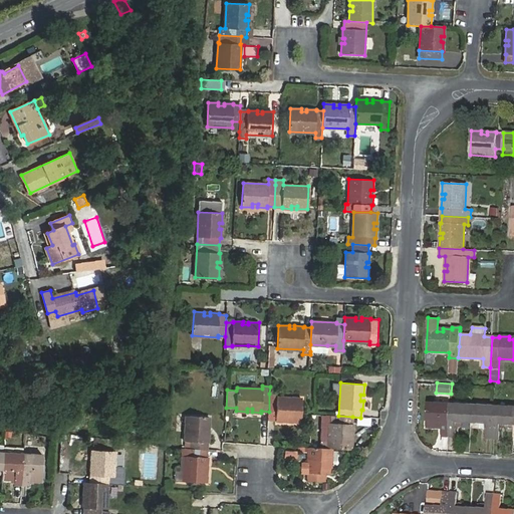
[(301,422),(302,399),(277,398),(277,395),(269,394),(269,412),(268,419),(276,420),(276,421),(285,421),(285,419),(291,419),(291,422),(301,422)]
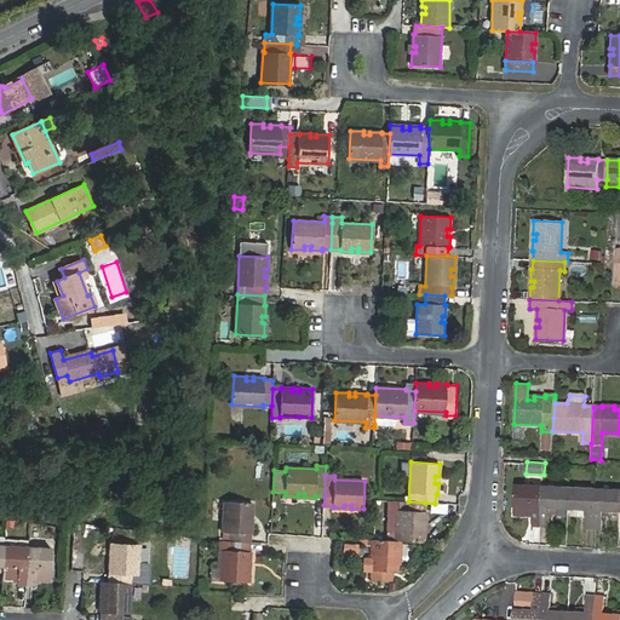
[(514,515),(527,516),(527,515),(533,515),(532,526),(540,527),(543,488),(515,487),(514,515)]
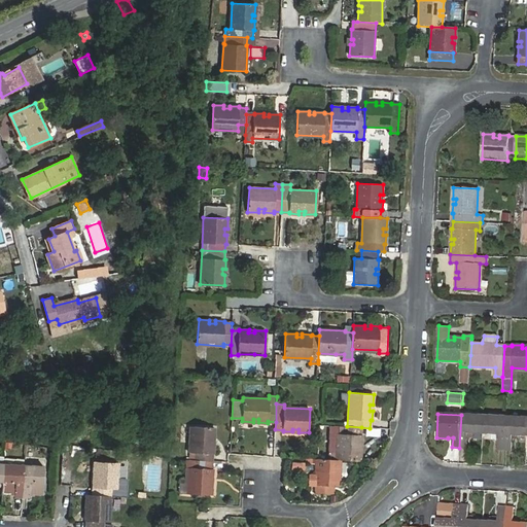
[(461,415),(459,448),(467,448),(467,432),(483,432),(484,416),(461,415)]
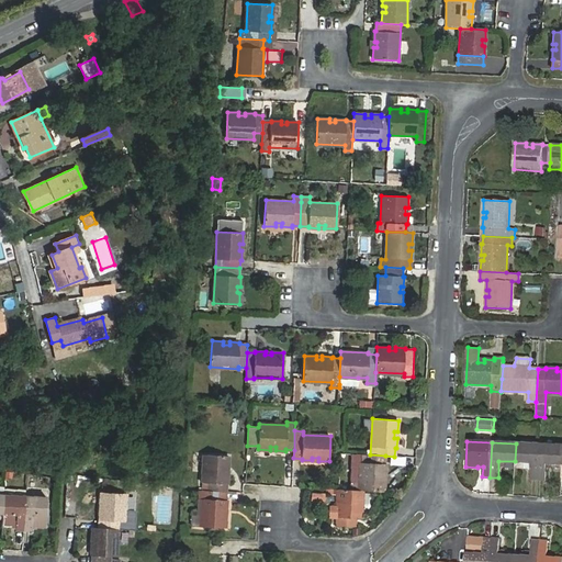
[(516,444),(515,461),(525,462),(531,462),(530,480),(538,480),(540,445),(516,444)]
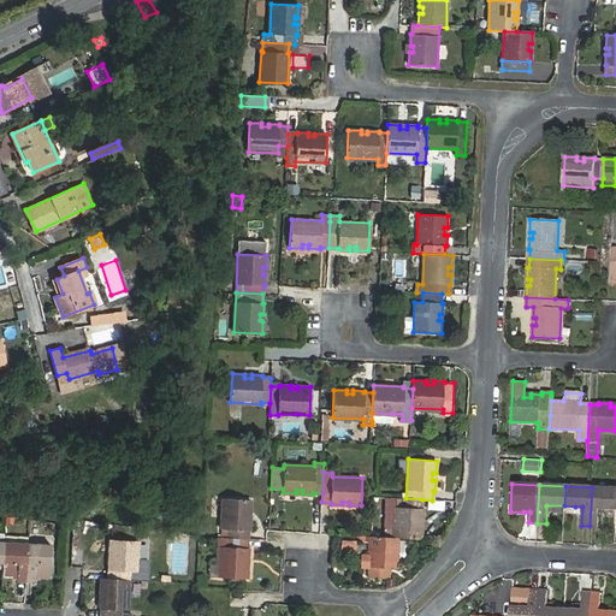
[(615,489),(592,487),(590,526),(598,526),(599,508),(615,508),(615,489)]
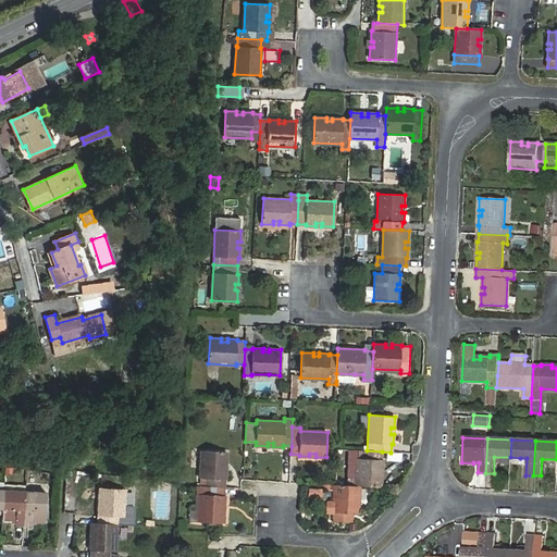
[(379,475),(379,470),(382,470),(382,459),(381,459),(382,452),(367,450),(349,449),(347,485),(359,486),(381,487),(382,475),(379,475)]
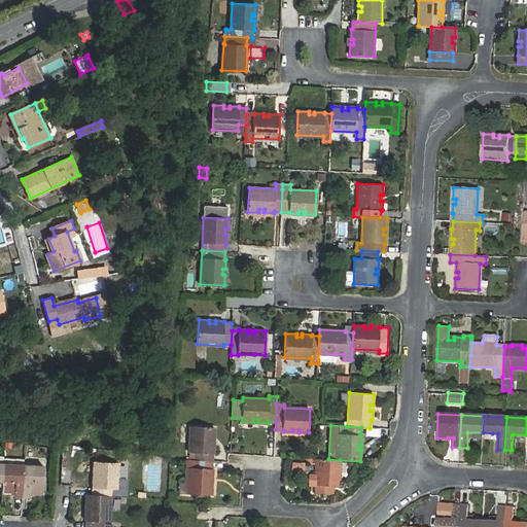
[(190,426),(189,453),(190,453),(190,460),(212,461),(212,454),(213,454),(213,448),(211,448),(211,444),(214,445),(215,427),(190,426)]
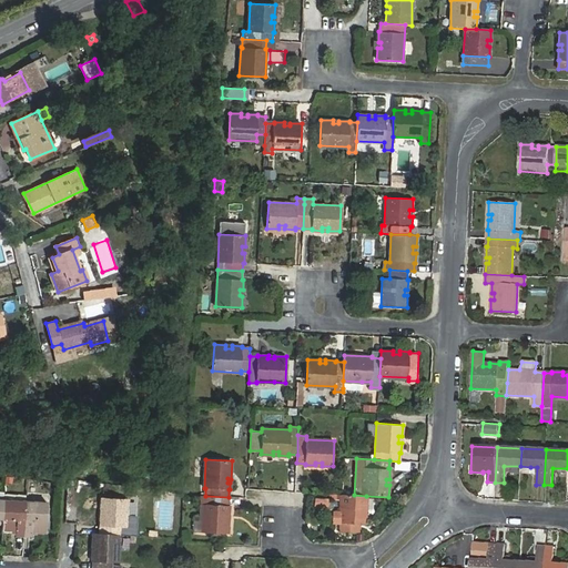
[(2,530),(17,531),(16,534),(24,535),(26,501),(26,496),(4,495),(3,518),(2,530)]
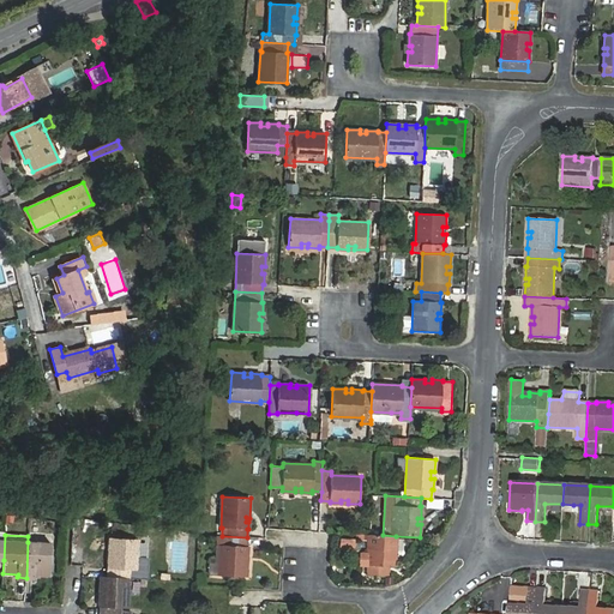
[(383,535),(369,535),(368,535),(368,547),(371,547),(371,554),(367,554),(367,565),(368,565),(368,575),(387,575),(387,566),(395,566),(396,536),(383,535)]
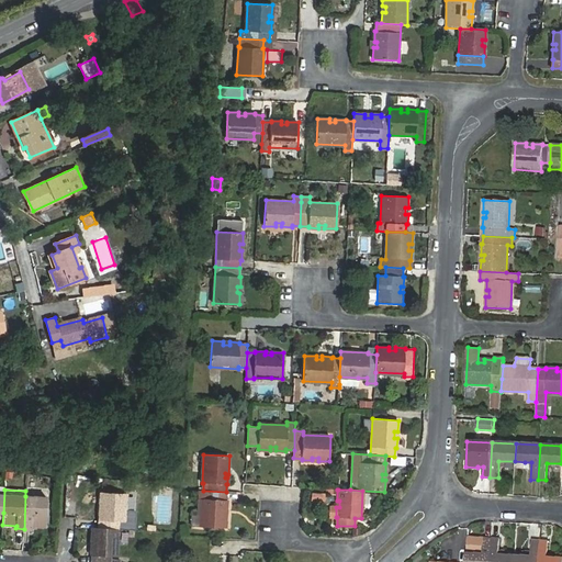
[(225,528),(226,516),(223,516),(223,509),(226,509),(226,499),(225,499),(226,492),(203,491),(199,491),(198,515),(199,515),(199,526),(225,528)]
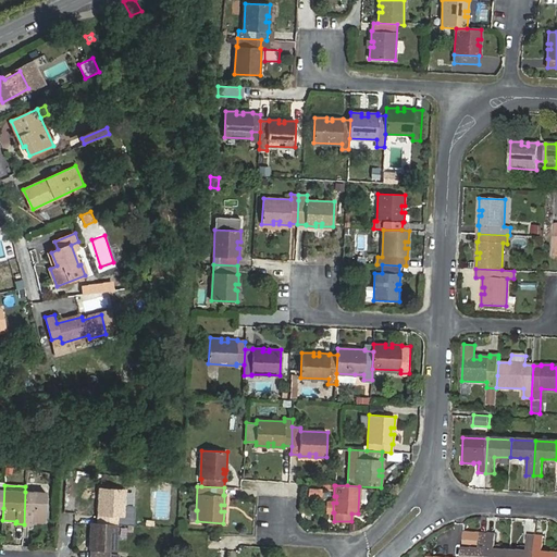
[(99,515),(100,515),(100,523),(116,523),(132,524),(133,516),(124,516),(125,489),(99,487),(99,499),(102,499),(102,505),(99,505),(99,515)]
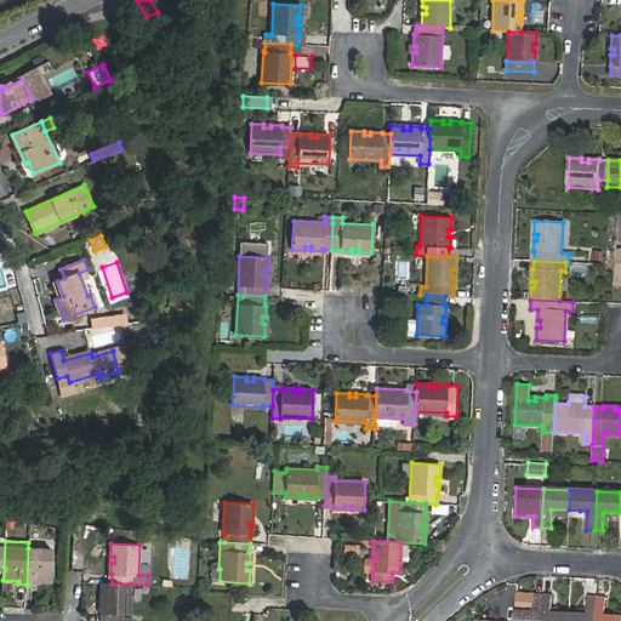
[(28,548),(27,585),(35,585),(35,582),(51,582),(52,550),(28,548)]
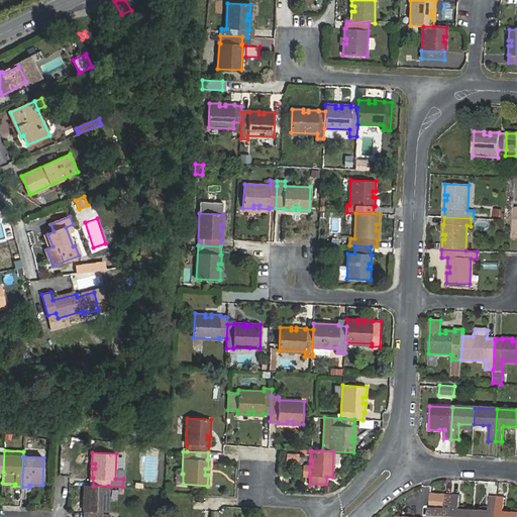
[(85,502),(84,511),(86,511),(85,516),(101,516),(102,512),(108,512),(108,486),(93,486),(85,485),(85,496),(88,496),(87,502),(85,502)]
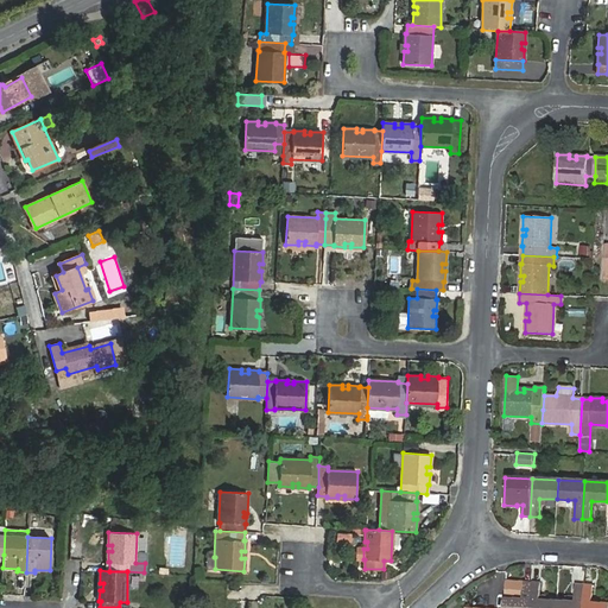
[(502,607),(530,607),(532,582),(523,581),(521,600),(504,599),(502,607)]
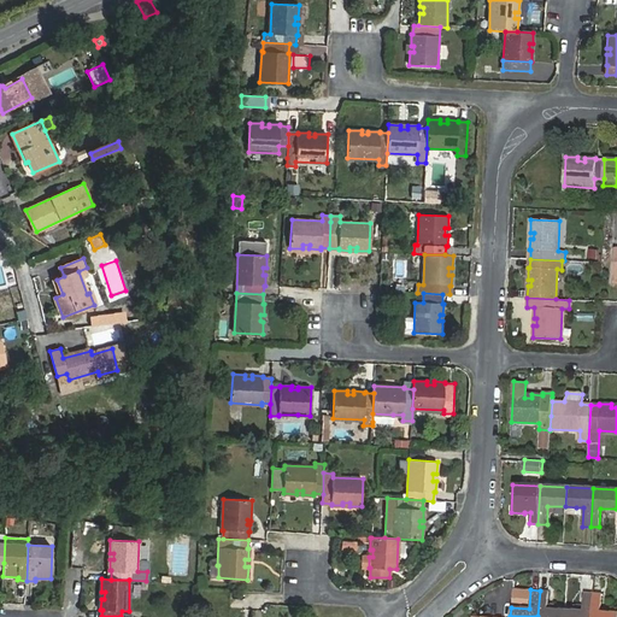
[(540,591),(538,616),(565,616),(565,611),(547,610),(548,591),(540,591)]
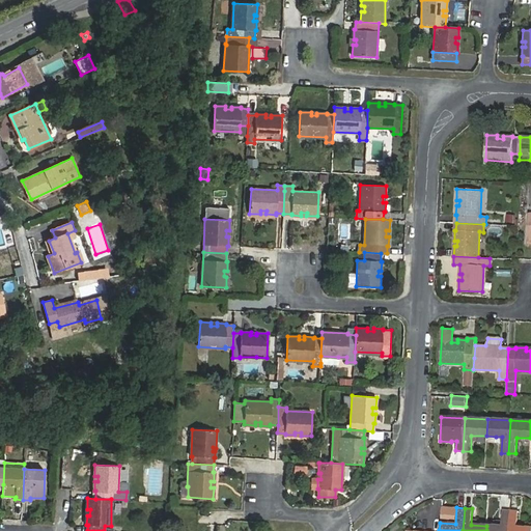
[(486,526),(486,530),(508,530),(510,510),(502,510),(502,526),(486,526)]
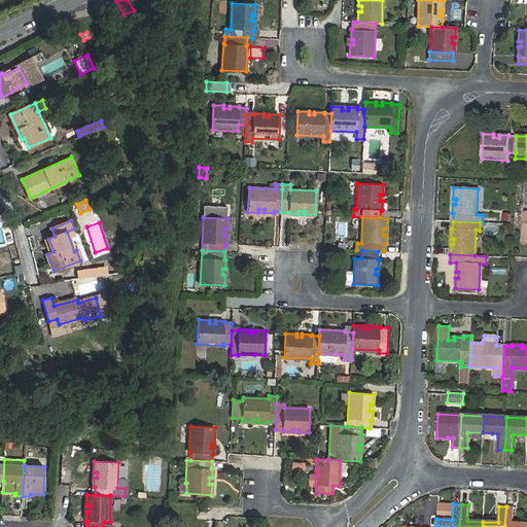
[(506,506),(504,526),(526,526),(526,523),(514,523),(514,506),(506,506)]
